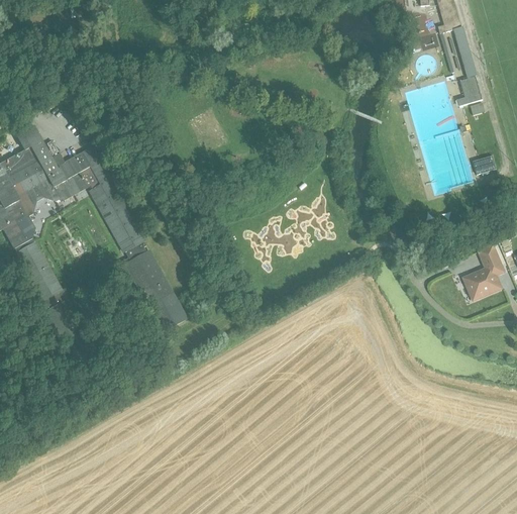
[(436,0),(443,23),(446,30),(454,28),(461,26),(453,0),(436,0)]
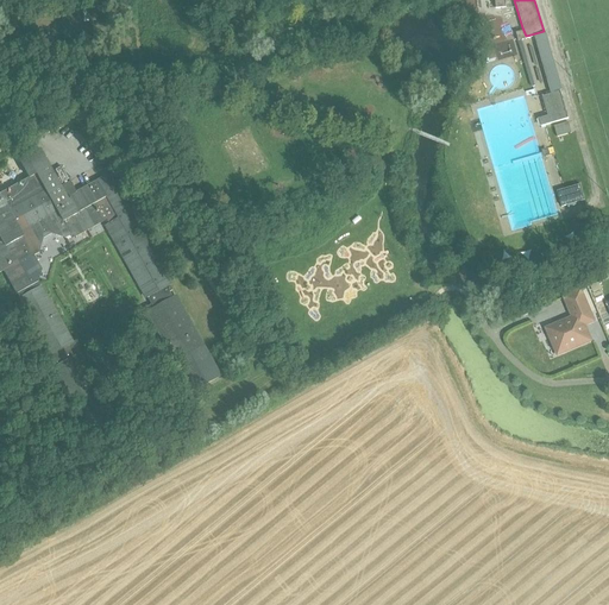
[(490,8),(491,52),(504,52),(504,44),(503,8),(490,8)]
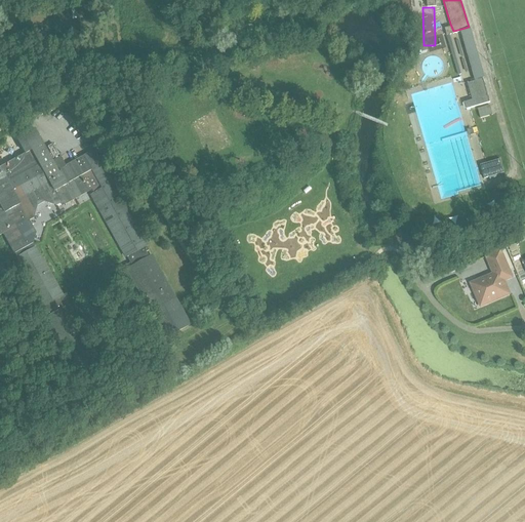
[(467,107),(490,99),(483,76),(476,78),(468,81),(472,97),(465,99),(467,107)]
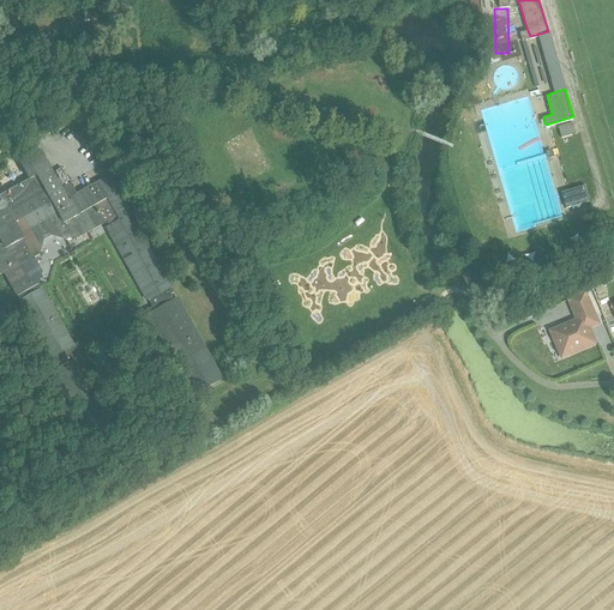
[(576,131),(572,120),(558,124),(561,134),(576,131)]
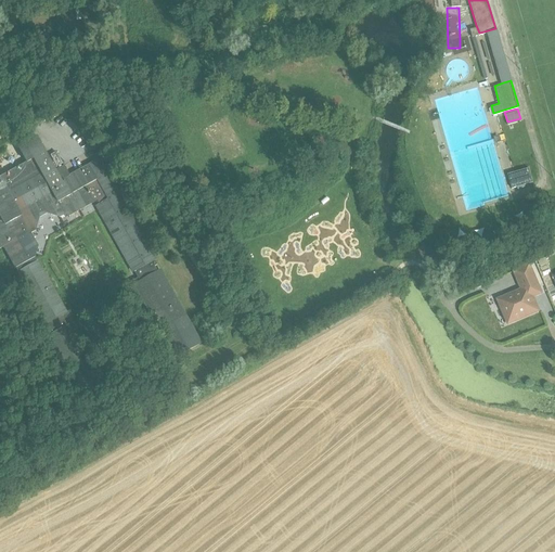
[(20,135),(23,140),(34,133),(31,128),(20,135)]
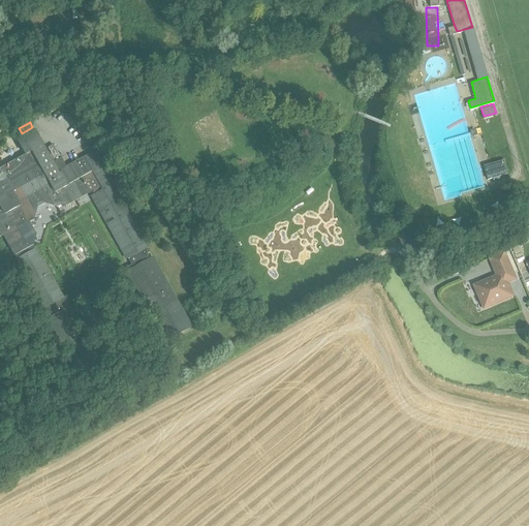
[(52,160),(34,128),(17,137),(25,152),(0,165),(0,234),(2,233),(13,253),(14,252),(17,256),(16,257),(18,260),(17,261),(42,307),(44,306),(48,311),(43,313),(47,317),(45,318),(47,320),(47,322),(73,371),(74,371),(76,374),(95,363),(94,361),(94,359),(67,310),(66,310),(64,307),(63,308),(60,302),(85,288),(87,291),(128,269),(129,272),(128,273),(163,335),(164,336),(166,338),(190,325),(189,321),(189,320),(155,258),(153,258),(152,255),(150,256),(147,251),(149,250),(147,245),(146,242),(146,241),(105,167),(104,167),(94,149),(66,164),(60,155),(52,160)]
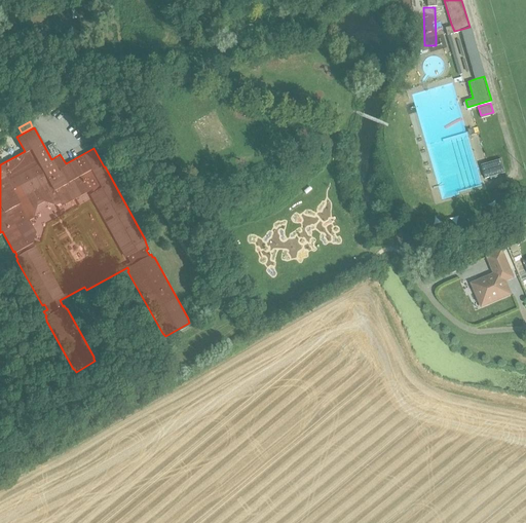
[(52,142),(47,145),(53,155),(59,152),(52,142)]
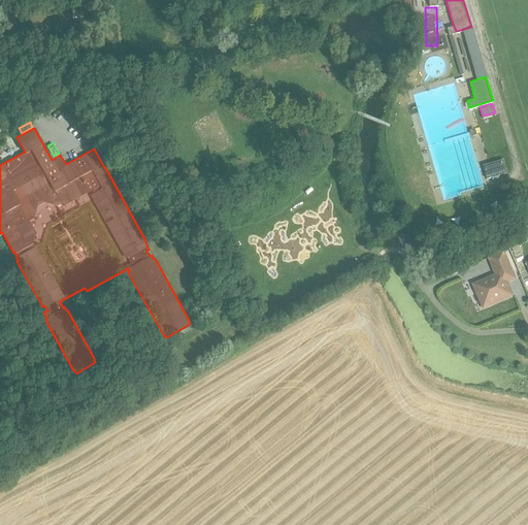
[(499,175),(495,160),(483,163),(487,176),(491,175),(492,177),(499,175)]
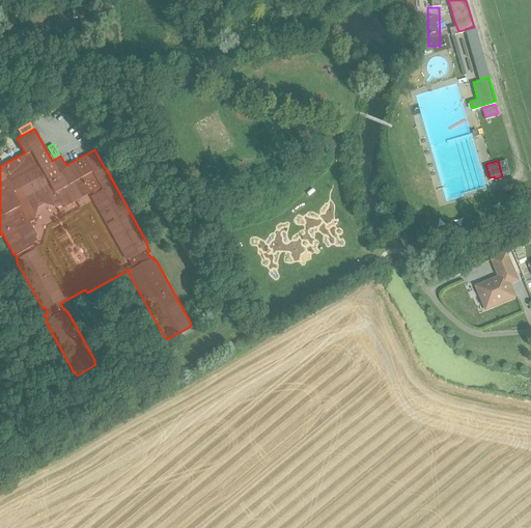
[(499,275),(476,284),(485,307),(515,295),(509,278),(516,275),(506,250),(492,256),(499,275)]
